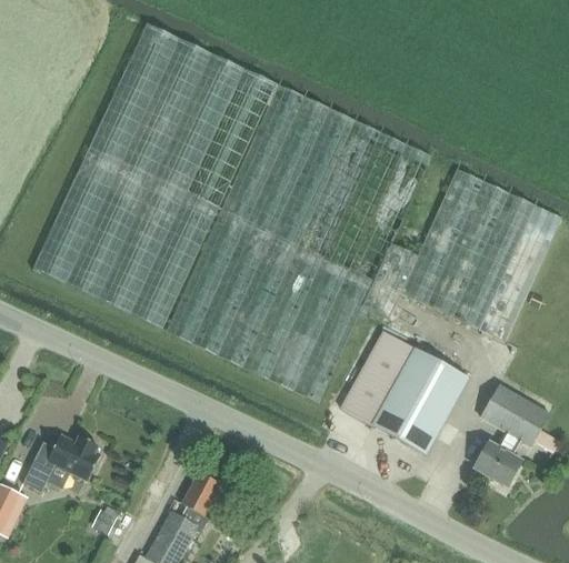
[(33,267),(48,274),(161,328),(211,351),(318,401),(363,303),(389,317),(400,291),(506,340),(561,215),(456,168),(417,254),(391,242),(430,154),(276,82),(148,22),(33,267)]
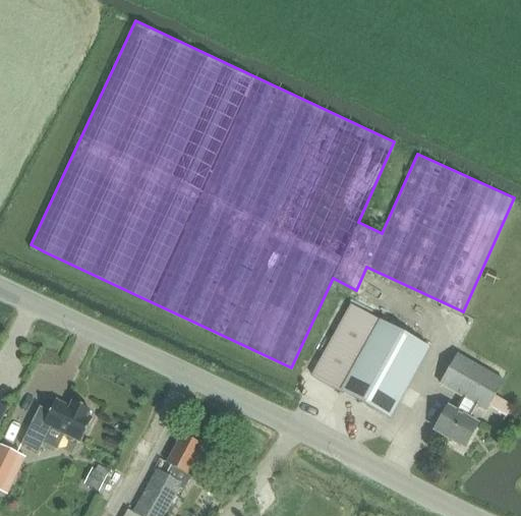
[(350,301),(339,322),(310,371),(340,387),(339,388),(366,403),(367,402),(390,415),(428,343),(380,317),(350,301)]
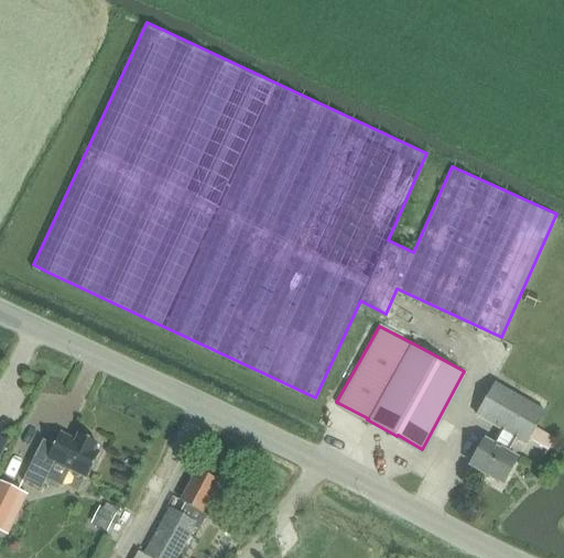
[(525,436),(532,424),(543,405),(496,379),(477,413),(502,427),(494,442),(485,437),(472,461),(502,480),(517,456),(507,450),(516,435),(524,439),(525,436)]
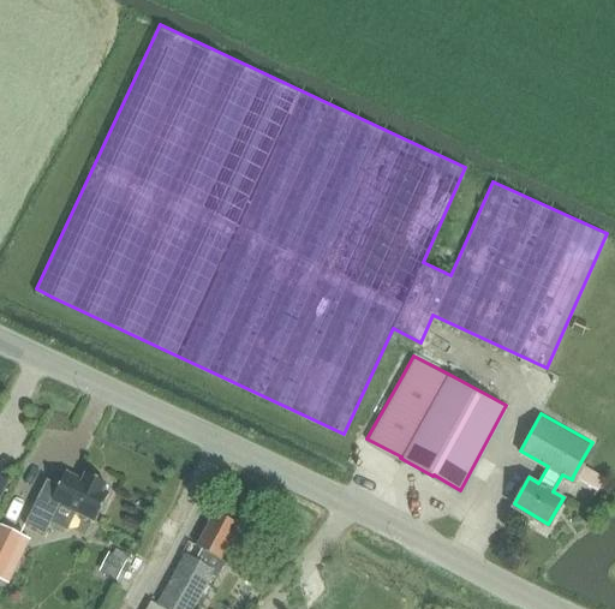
[(94,518),(108,489),(102,487),(106,479),(85,470),(82,476),(65,467),(58,483),(46,477),(45,478),(25,519),(45,529),(59,500),(94,518)]
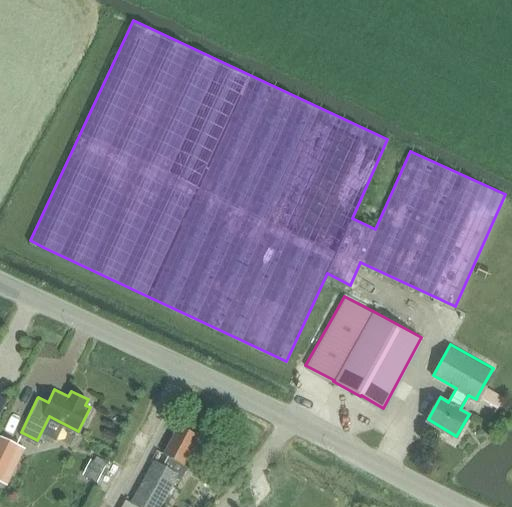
[(156,506),(174,476),(178,478),(191,452),(187,450),(195,435),(176,424),(162,451),(165,453),(160,462),(152,458),(130,499),(125,497),(119,506),(156,506)]
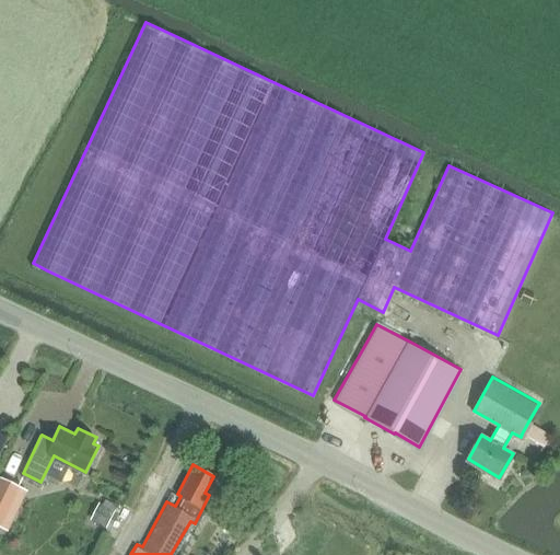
[(21,485),(1,475),(0,476),(0,523),(1,524),(21,485)]
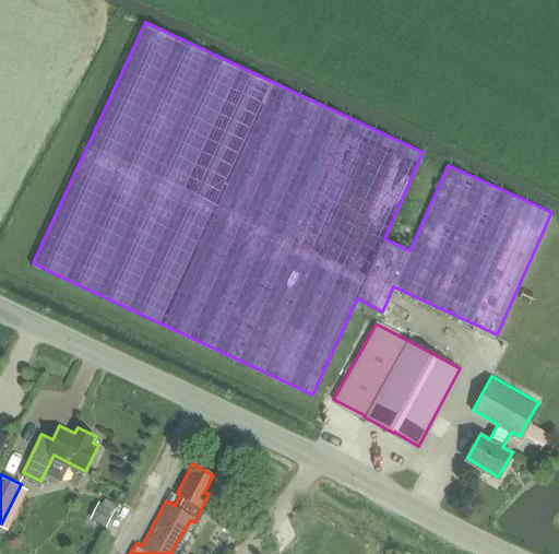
[(103,499),(95,515),(107,520),(115,505),(103,499)]
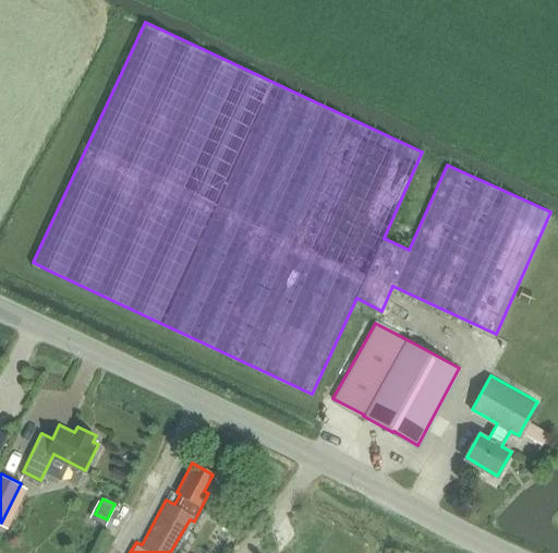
All buildings are outlined.
